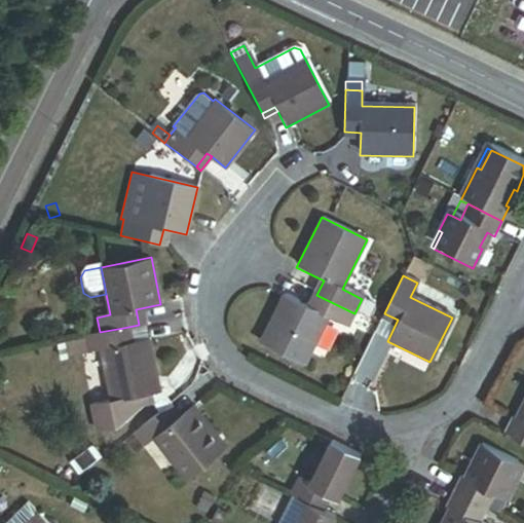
[(303,367),(328,318),(347,328),(354,313),(316,295),(310,308),(283,295),(258,344),(303,367)]
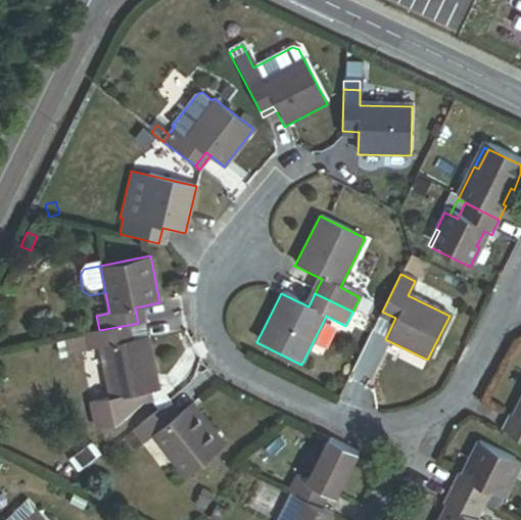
[(352,312),(365,318),(372,303),(360,297),(352,312)]
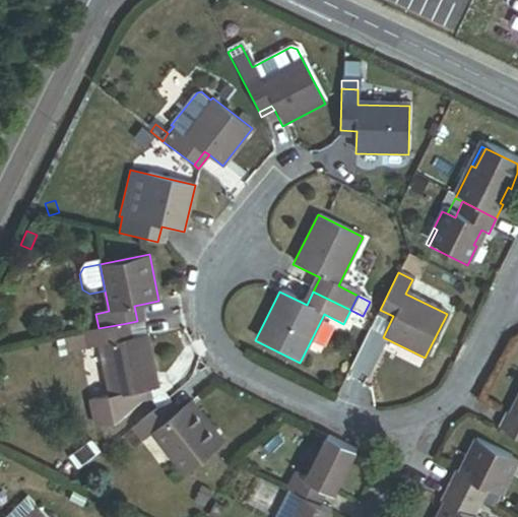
[(155,389),(146,336),(125,339),(122,324),(99,328),(82,332),(85,347),(100,345),(110,395),(89,399),(94,425),(114,422),(118,418),(139,402),(137,392),(146,390),(155,389)]
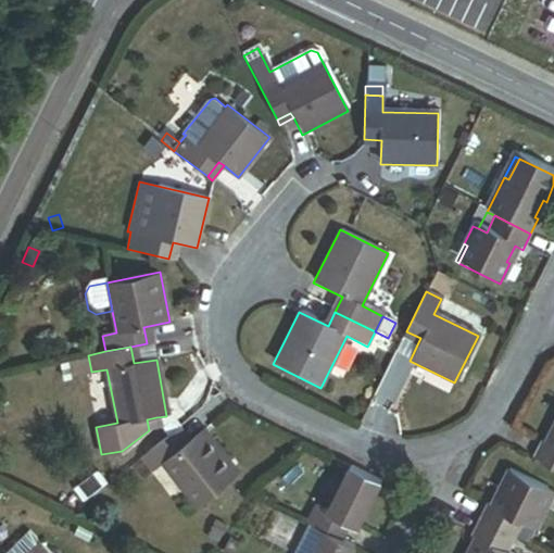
[(159,428),(156,417),(147,419),(149,430),(159,428)]
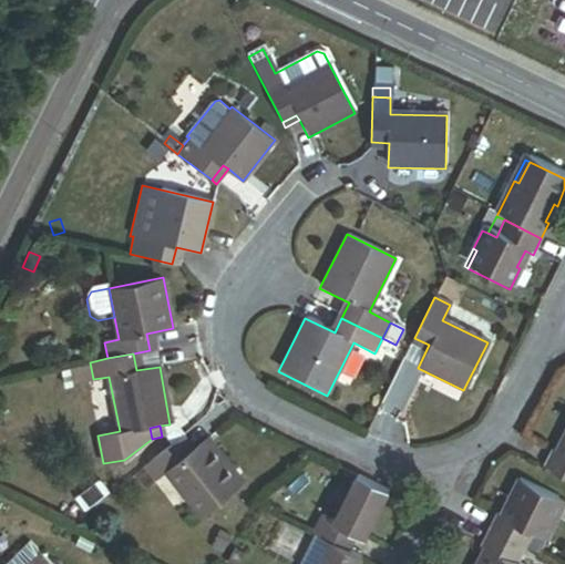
[(564,431),(561,440),(564,442),(556,459),(548,454),(541,470),(564,481),(564,431)]
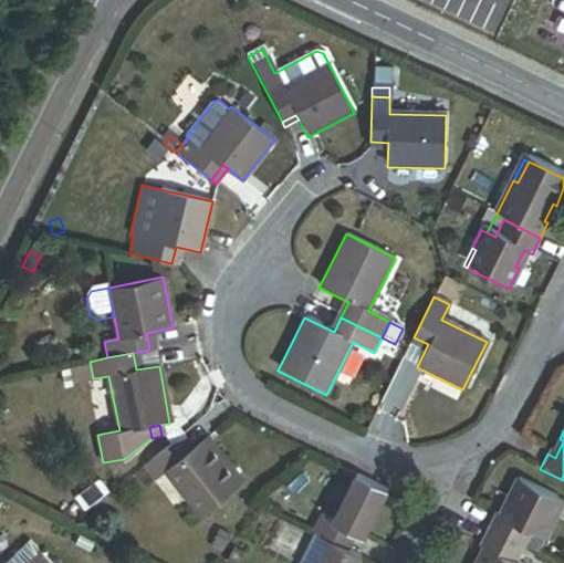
[(201,518),(243,485),(207,438),(187,454),(176,439),(142,466),(154,480),(165,471),(201,518)]
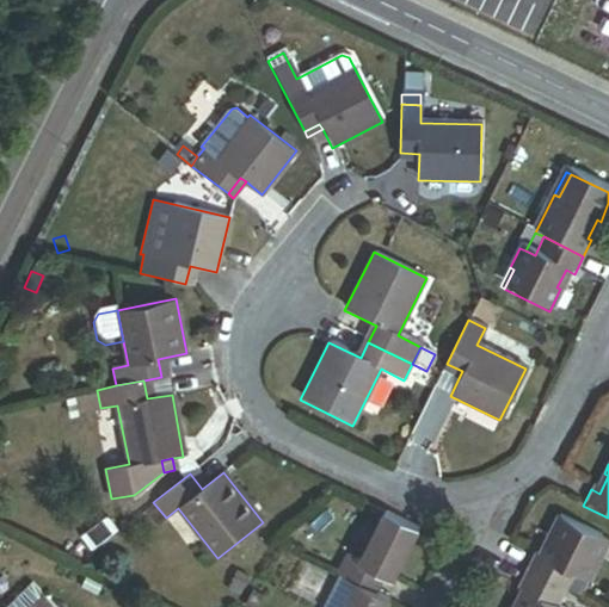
[(134,495),(122,505),(133,519),(149,506),(139,491),(134,495)]
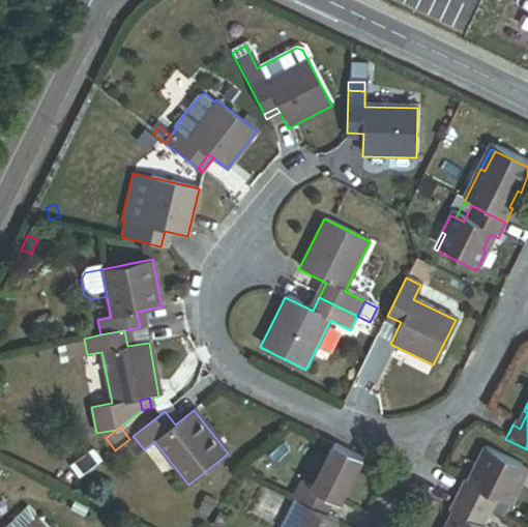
[(343,497),(360,461),(330,446),(309,489),(297,484),(289,498),(306,506),(325,516),(332,501),(335,493),(343,497)]
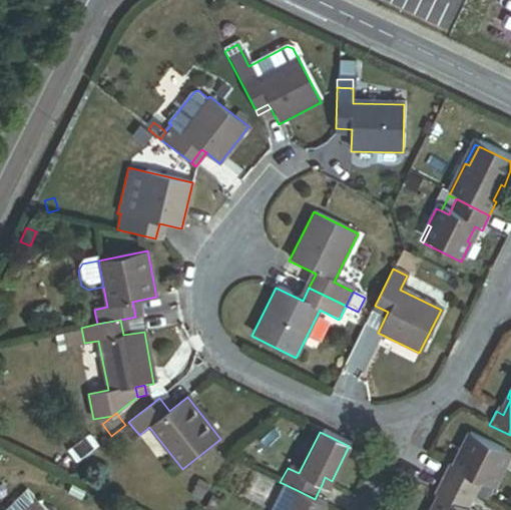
[(94,449),(85,437),(72,448),(81,460),(94,449)]
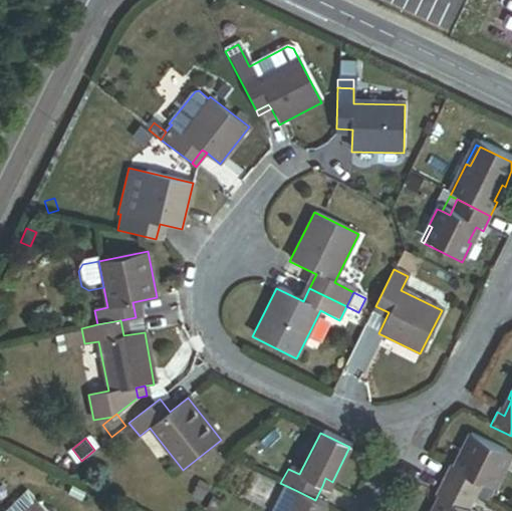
[(494,493),(502,476),(498,474),(506,458),(468,438),(459,457),(462,458),(454,473),(448,470),(441,483),(474,500),(481,486),(494,493)]
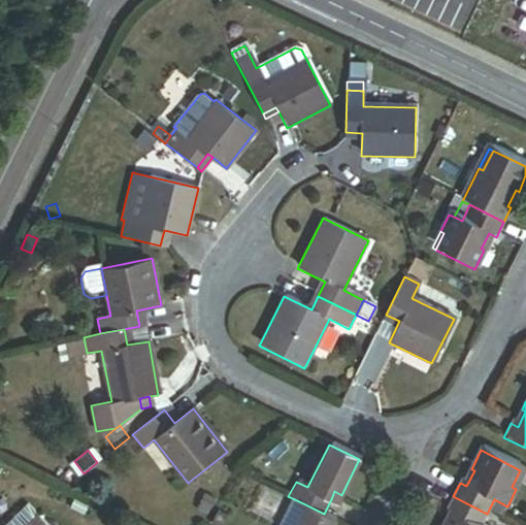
[(516,489),(524,472),(520,470),(512,487),(516,489)]
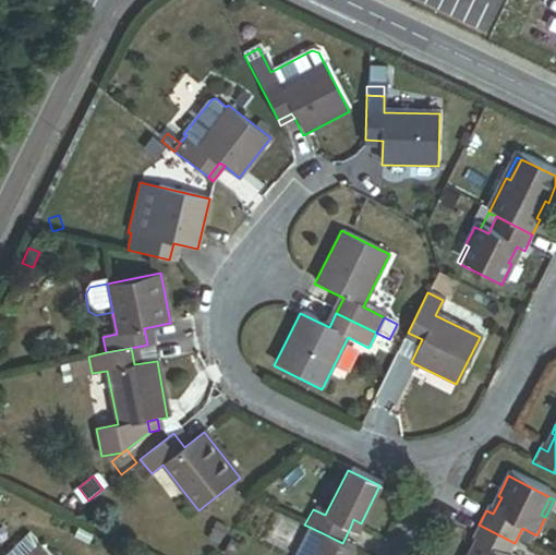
[(350,528),(357,531),(361,523),(353,519),(350,528)]
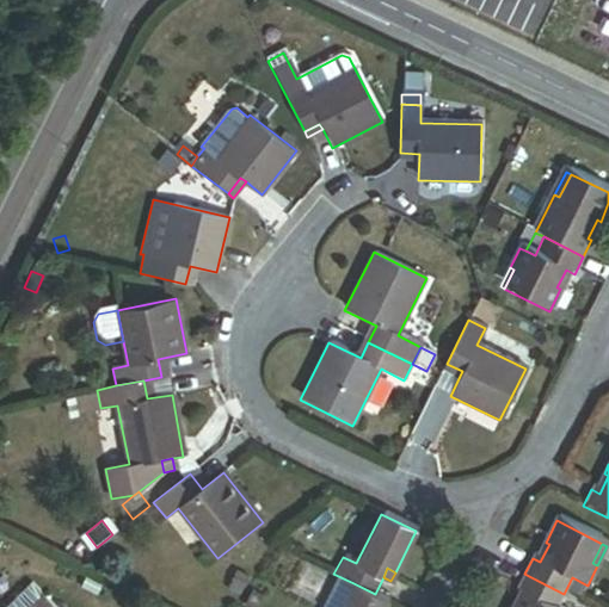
[(237,573),(227,595),(239,600),(248,577),(237,573)]
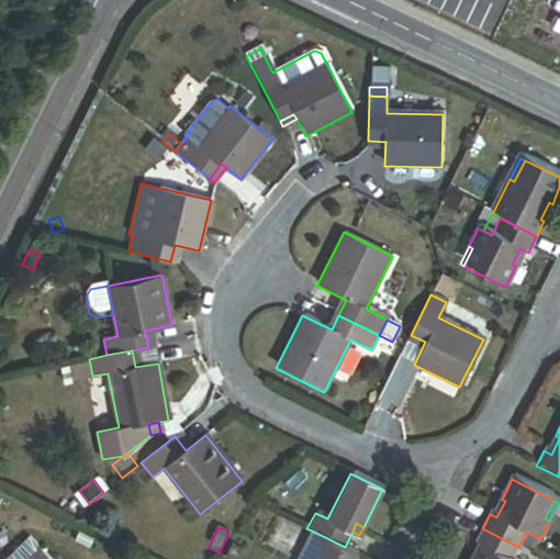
[(513,558),(518,547),(482,528),(474,544),(482,547),(476,558),(513,558)]
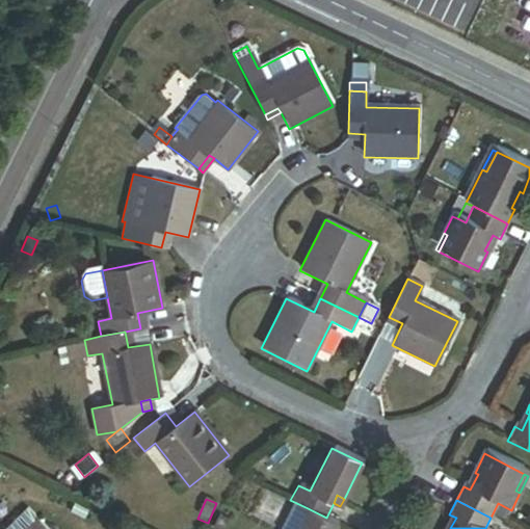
[(75,503),(69,514),(83,522),(88,510),(75,503)]
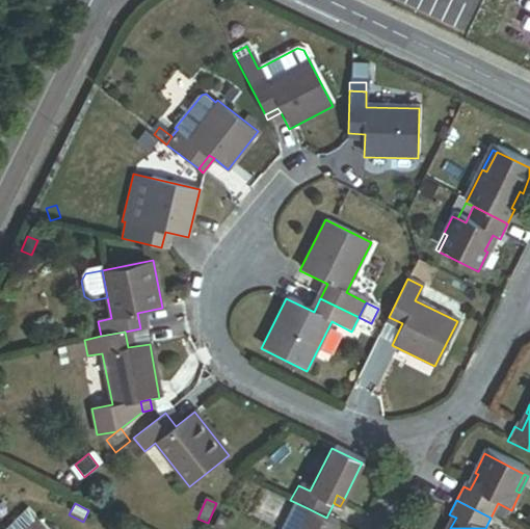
[(334,528),(337,523),(326,518),(308,508),(297,528),(334,528)]
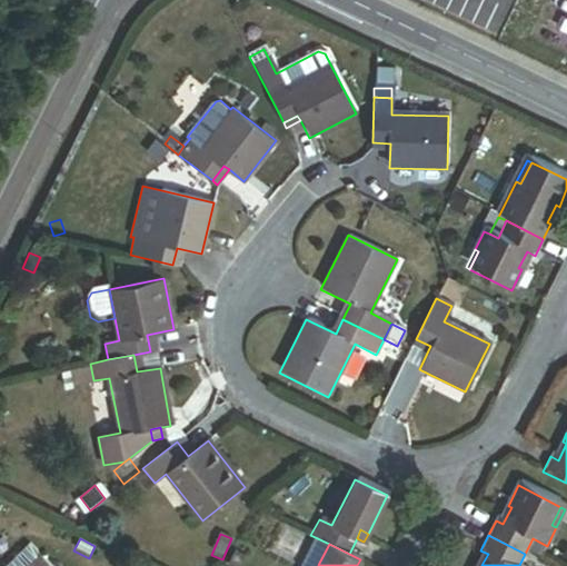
[(48,565),(39,557),(37,559),(23,545),(1,565),(48,565)]
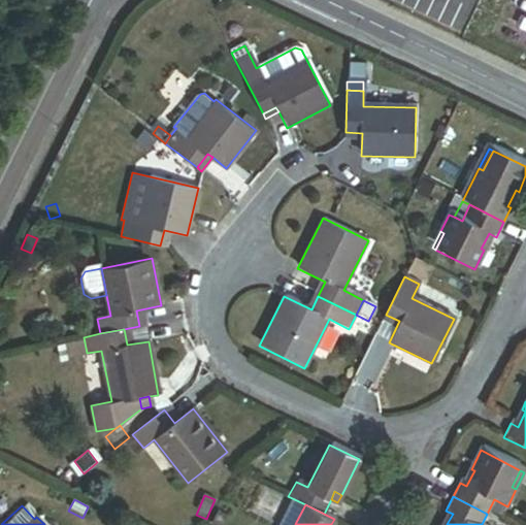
[(104,514),(91,517),(93,524),(107,524),(104,514)]
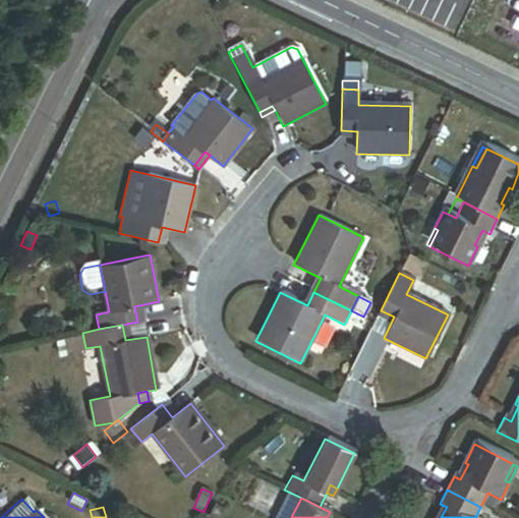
All buildings are outlined.
